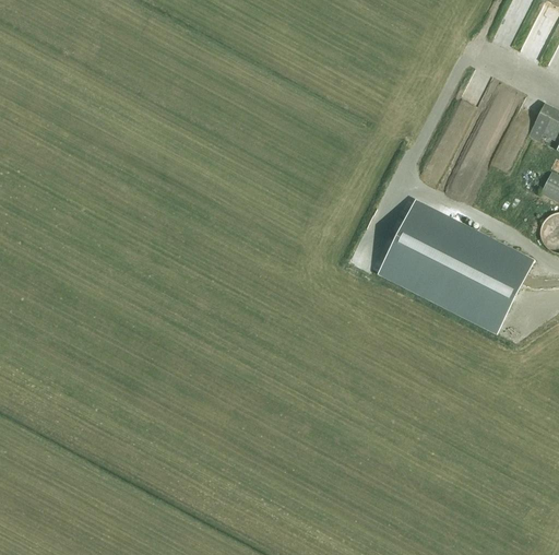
[(475,70),(474,75),(491,82),(494,77),(475,70)]
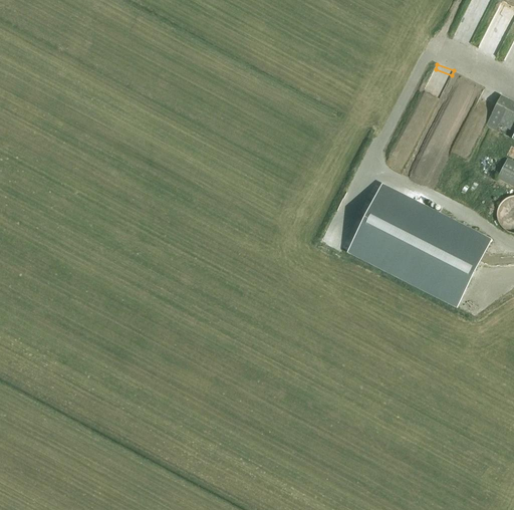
[(386,82),(391,73),(384,71),(380,79),(386,82)]
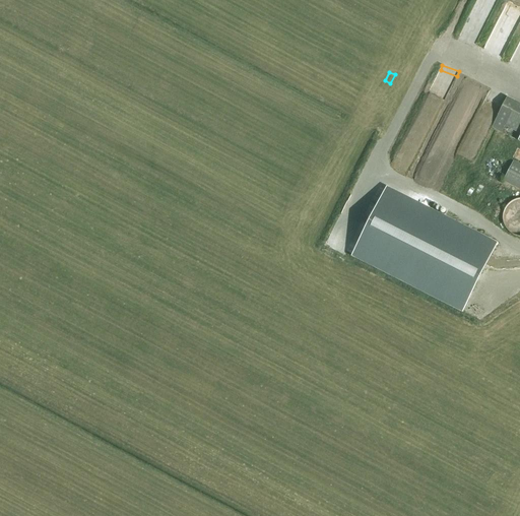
[(519,137),(519,100),(508,93),(492,123),(502,128),(505,122),(519,129),(519,132),(518,136),(519,137)]
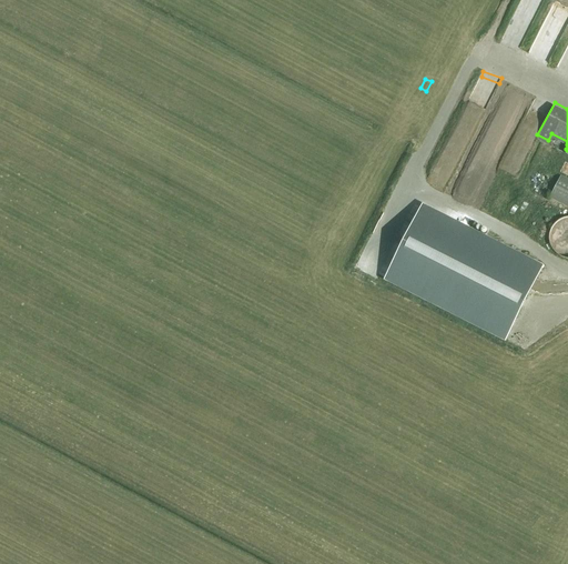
[(525,130),(515,143),(519,147),(516,152),(521,155),(535,137),(525,130)]
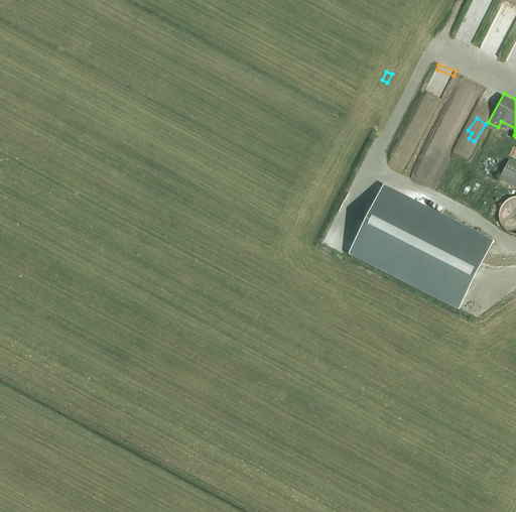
[(515,159),(509,156),(500,174),(515,182),(515,159)]
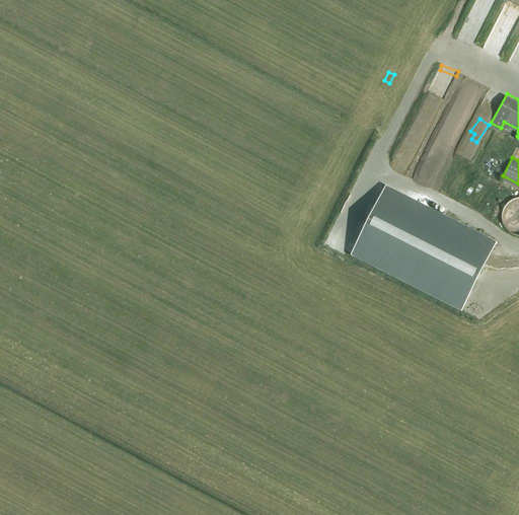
[(462,305),(495,240),(386,186),(353,250),(462,305)]
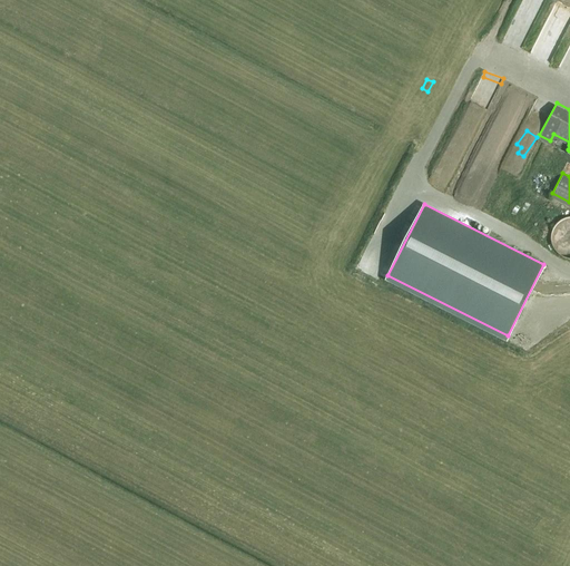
[(569,213),(569,214),(566,214),(562,216),(558,220),(556,222),(553,225),(552,228),(551,234),(552,238),(552,242),(556,246),(558,250),(560,252),(563,253),(569,255),(569,254),(569,213)]
